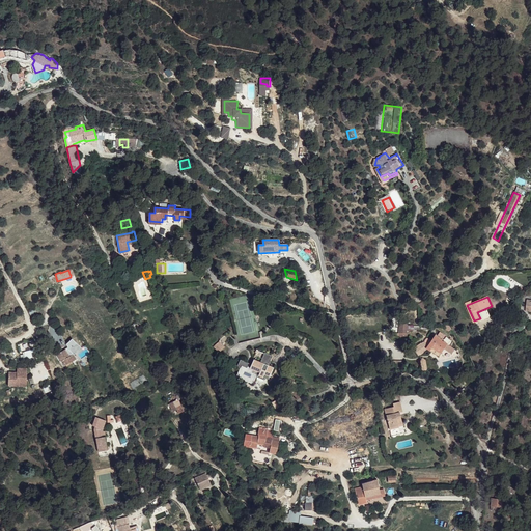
[(401,336),(408,337),(408,330),(414,330),(427,330),(427,327),(422,327),(422,326),(415,326),(408,325),(408,324),(403,323),(402,333),(401,333),(401,336)]
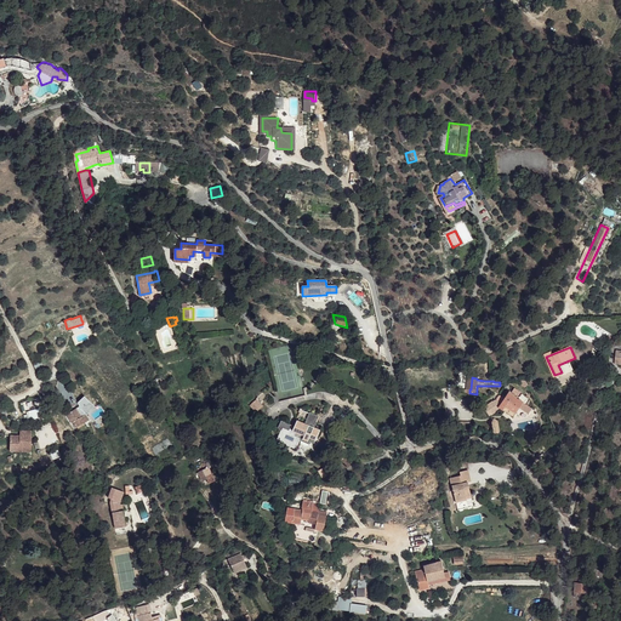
[(496,399),(484,408),(489,416),(499,409),(500,408),(503,410),(506,405),(517,411),(520,406),(529,411),(533,406),(527,403),(530,397),(522,392),(519,396),(510,391),(505,398),(500,396),(496,400),(496,399)]
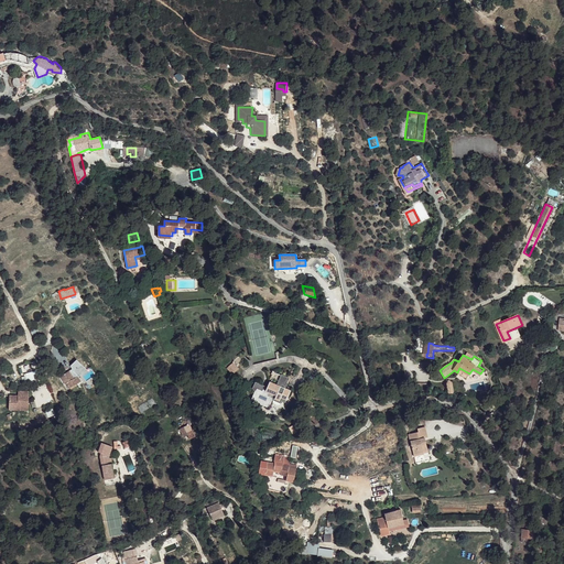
[(234,361),(227,368),(232,375),(239,368),(234,361)]
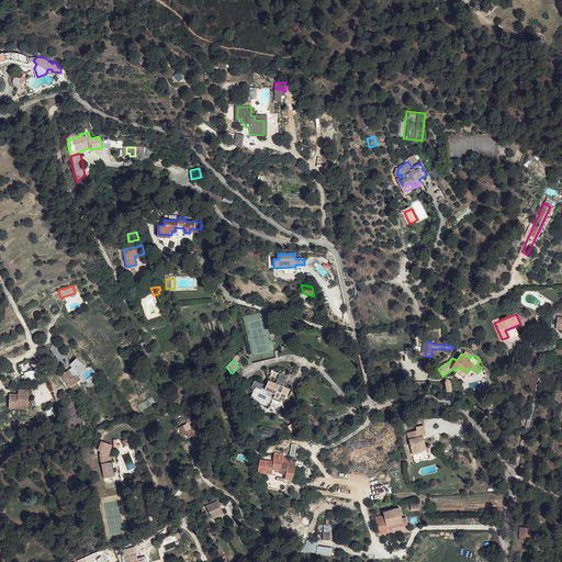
[(468,372),(458,367),(456,371),(465,377),(468,372)]
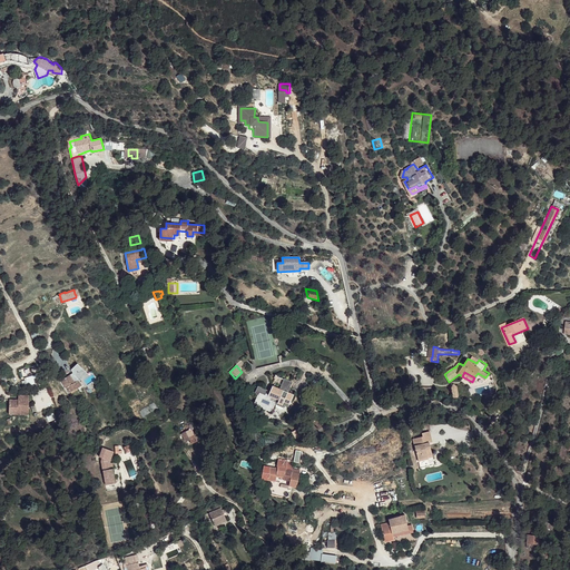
[(36,375),(25,379),(26,381),(22,382),(23,386),(32,384),(33,389),(36,389),(35,384),(38,383),(36,375)]
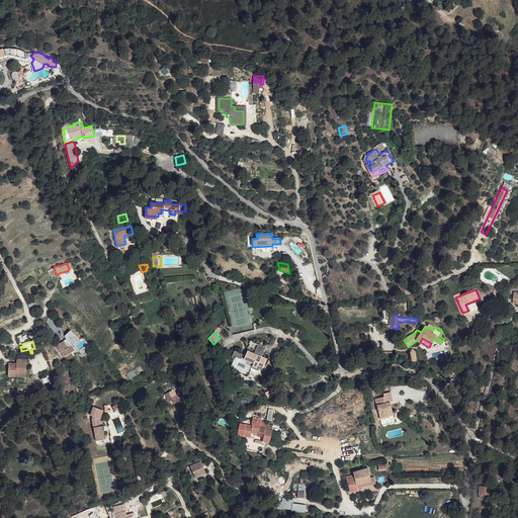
[(56,346),(60,353),(61,352),(64,357),(74,350),(71,346),(68,348),(64,341),(56,346)]
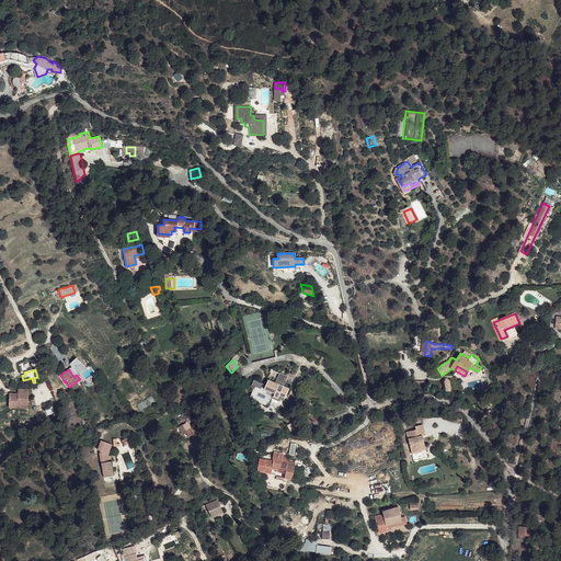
[(254,388),(250,398),(267,405),(271,397),(279,401),(282,397),(285,398),(288,388),(283,386),(287,376),(279,373),(275,382),(268,379),(265,388),(262,387),(263,384),(254,380),(251,387),(254,388)]
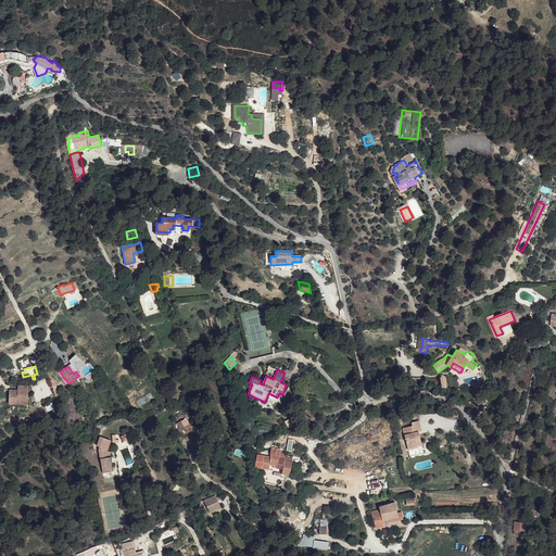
[(17,390),(9,390),(9,404),(28,404),(28,390),(17,390)]
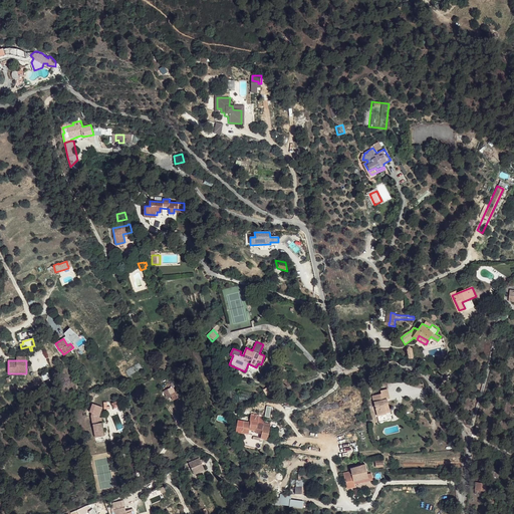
[(285,374),(278,372),(277,379),(284,381),(285,374)]
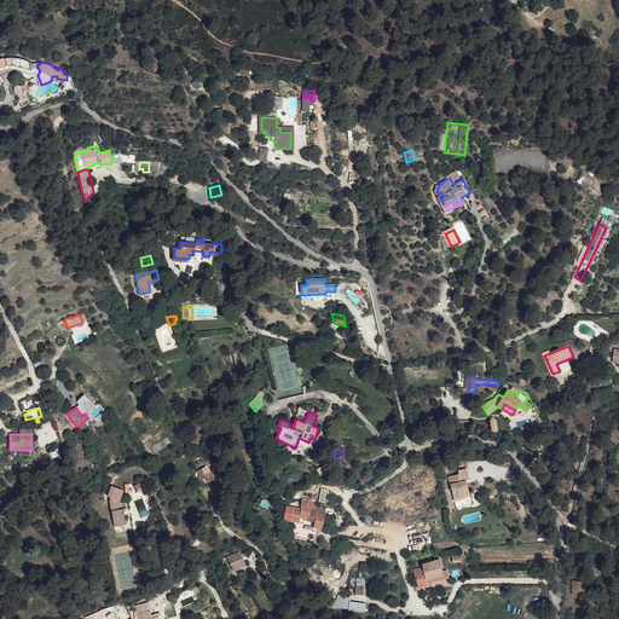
[(208,466),(197,470),(200,475),(204,473),(206,478),(208,482),(214,480),(208,466)]
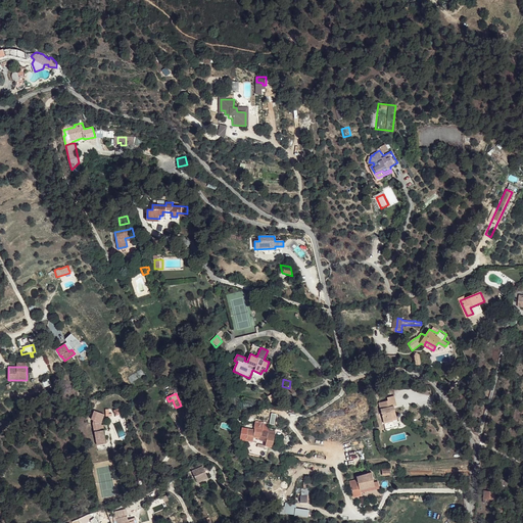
[(274,393),(268,396),(272,402),(278,399),(274,393)]
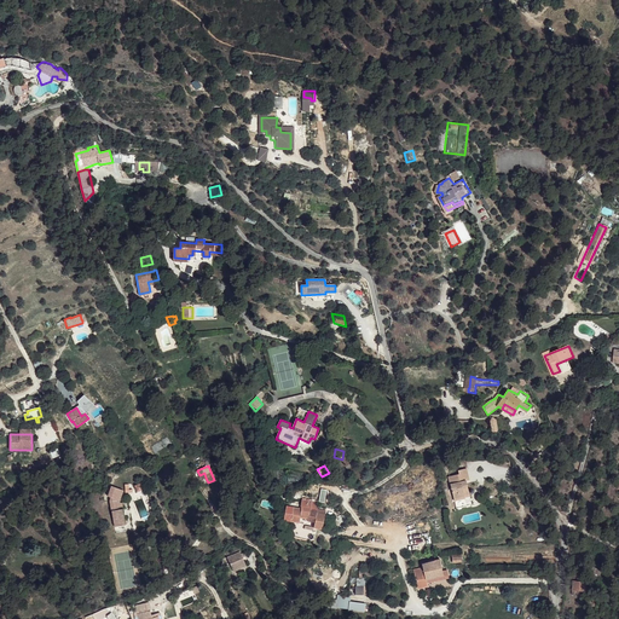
[(449,476),(455,499),(464,497),(464,496),(469,495),(467,484),(466,484),(464,481),(467,480),(469,480),(467,468),(458,470),(460,474),(449,476)]
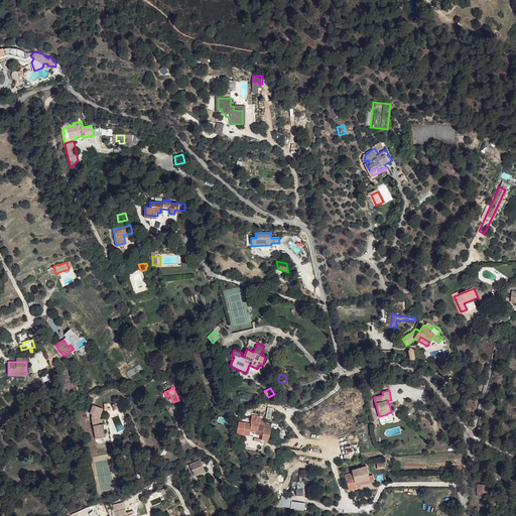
[(103,408),(93,405),(90,413),(93,414),(92,417),(92,420),(100,419),(100,417),(103,408)]
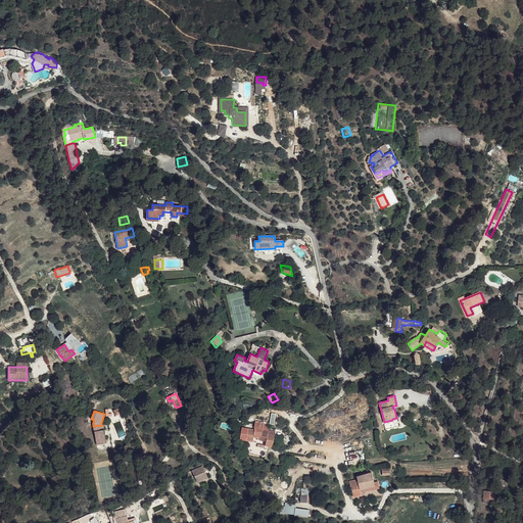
[(101,425),(93,426),(97,444),(106,443),(103,424),(101,425)]
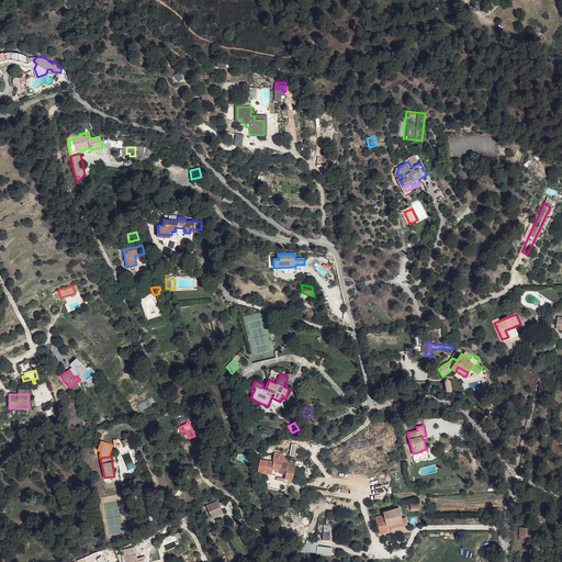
[(265,469),(265,473),(262,485),(284,491),(288,480),(292,480),(295,467),(288,465),(288,464),(283,463),(282,463),(282,461),(282,457),(279,456),(278,460),(273,459),(273,462),(266,460),(265,469)]
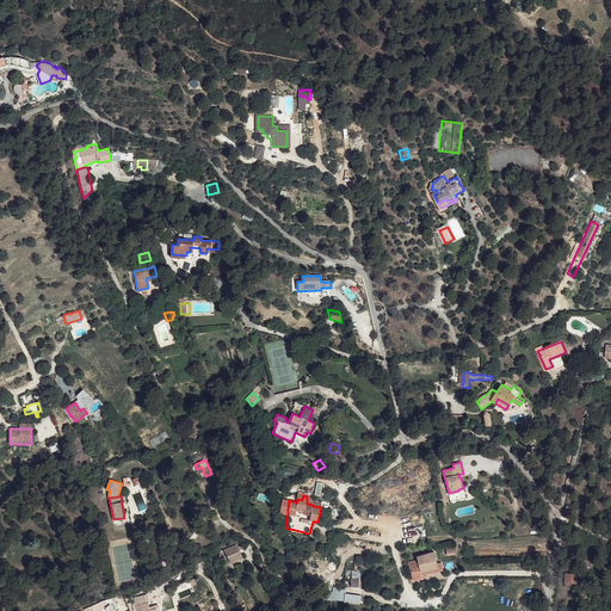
[(238,544),(224,550),(230,565),(244,559),(238,544)]
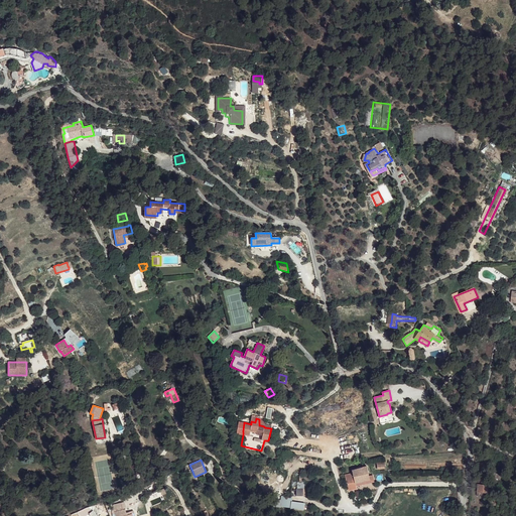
[(345,475),(349,490),(357,489),(356,486),(355,483),(370,480),(369,476),(367,466),(352,470),(353,473),(345,475)]
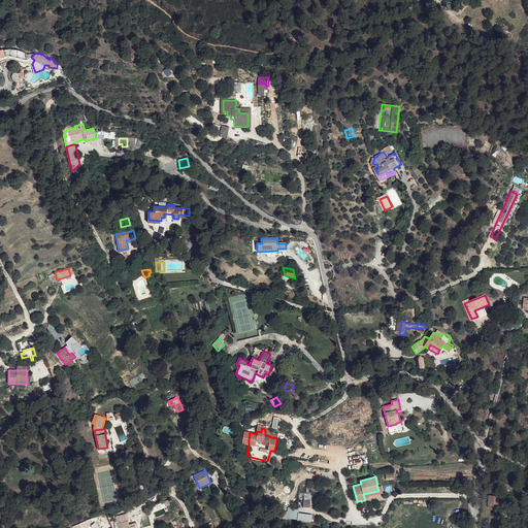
[(382,486),(377,487),(378,491),(363,494),(364,497),(383,493),(382,486)]
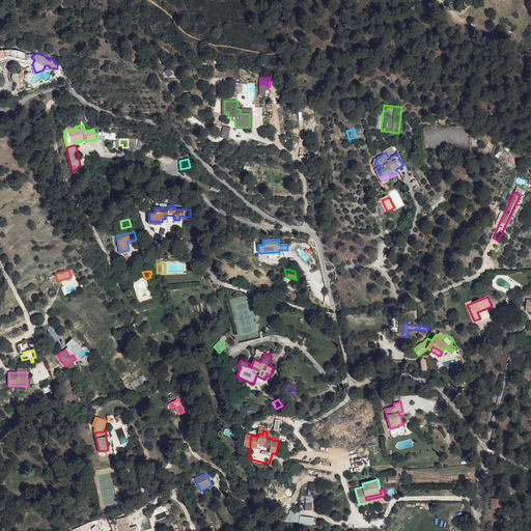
[(502,499),(492,499),(492,506),(501,507),(502,499)]
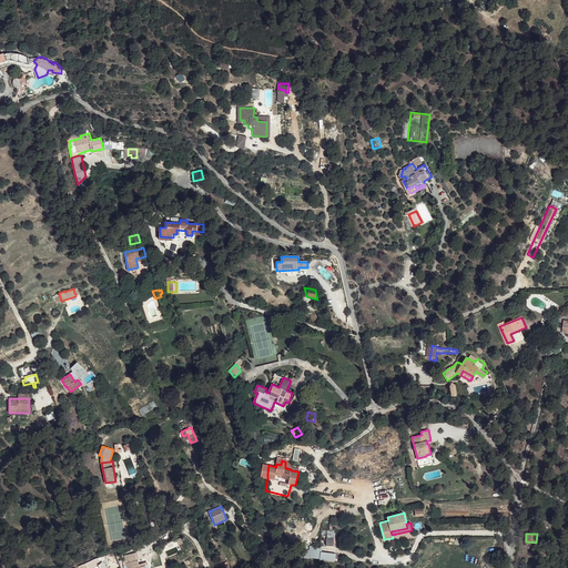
[(308,550),(302,549),(301,557),(310,558),(310,557),(321,559),(322,551),(322,547),(310,546),(308,550)]
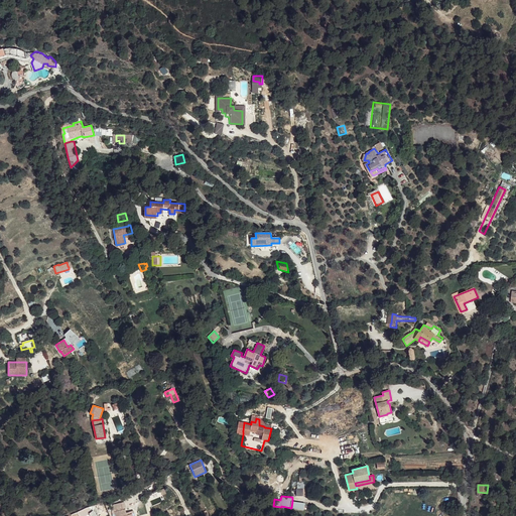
[(305,503),(292,501),(291,508),(304,510),(305,503)]
